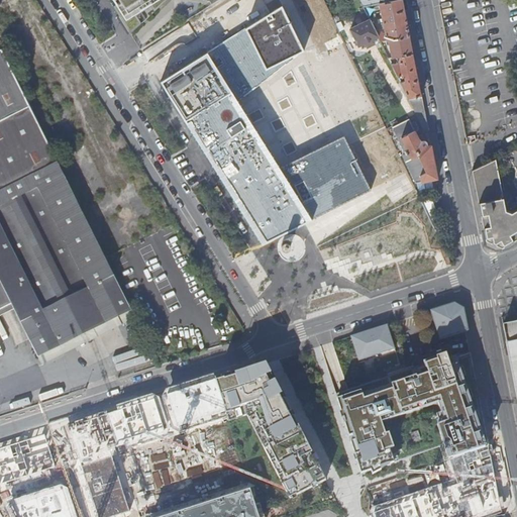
[(110,0),(130,32),(166,0),(110,0)]
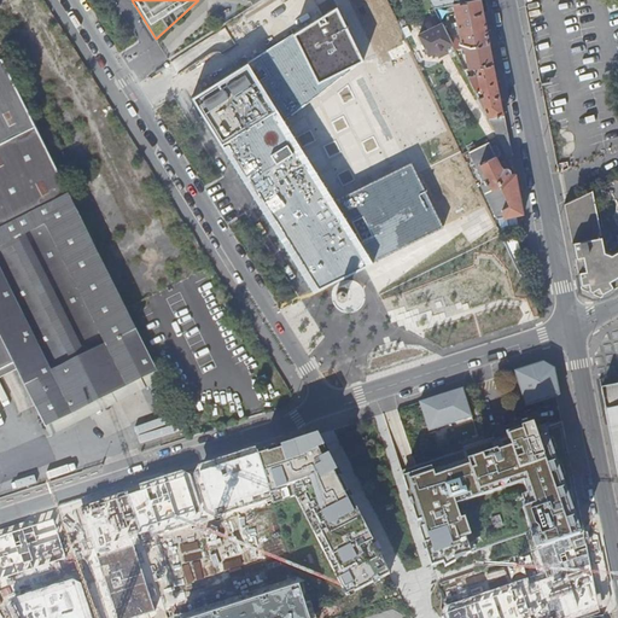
[(490,44),(481,0),(477,0),(435,9),(442,23),(448,21),(449,17),(447,12),(455,11),(458,28),(454,28),(455,35),(459,34),(462,50),(464,48),(490,44)]
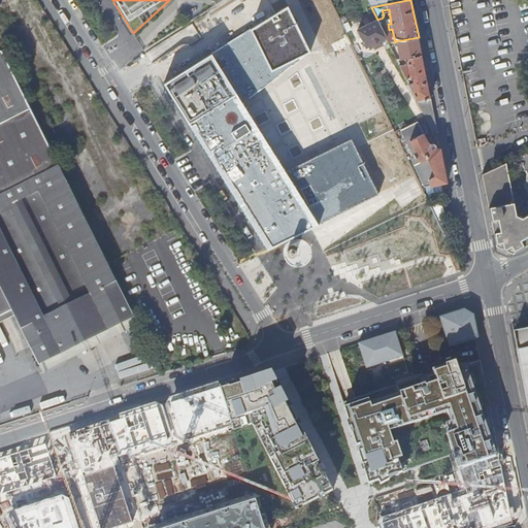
[(288,7),(164,81),(269,249),(338,213),(341,221),(383,200),(356,146),(291,178),(244,102),(311,52),(288,7)]
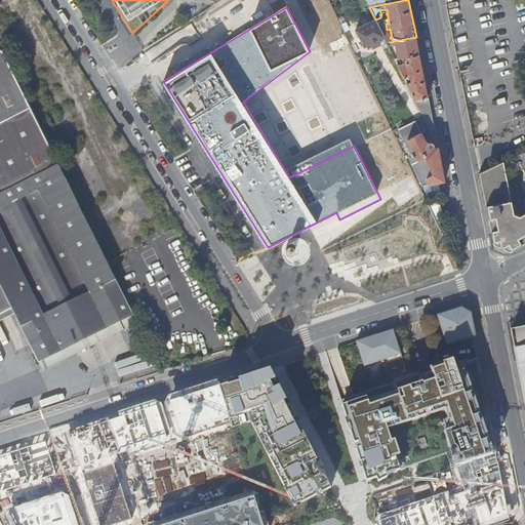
[(384,38),(375,21),(356,30),(364,47),(384,38)]
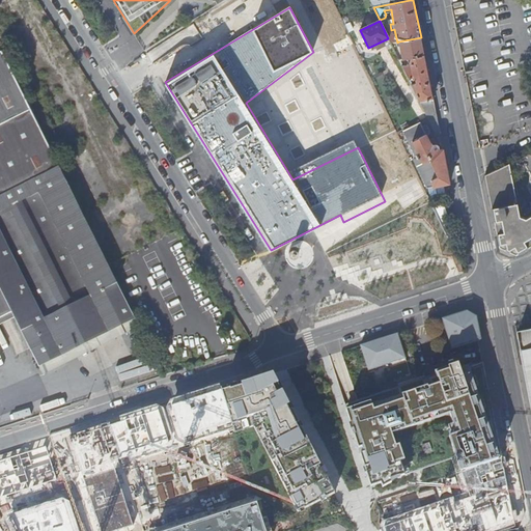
[(424,55),(421,37),(398,42),(402,59),(407,58),(424,55)]
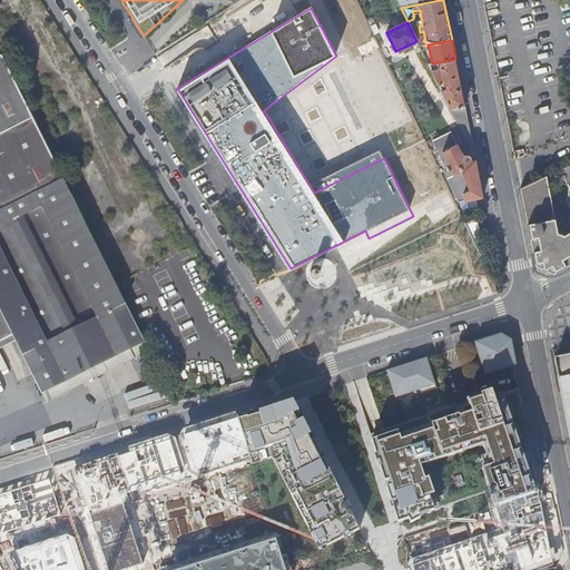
[(0,342),(13,336),(41,392),(47,390),(50,397),(69,389),(65,381),(144,342),(115,284),(61,176),(11,77),(17,74),(8,57),(2,60),(1,59),(0,59),(0,342)]
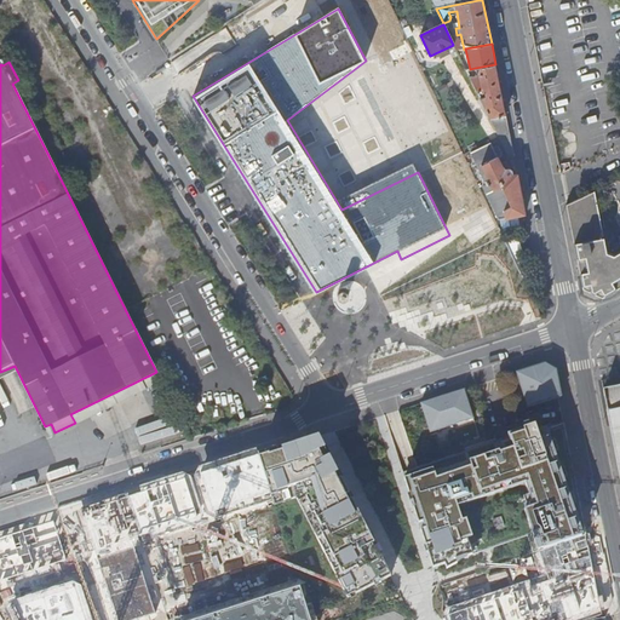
[(507,124),(495,64),(475,68),(476,74),(469,76),(477,95),(484,92),(486,96),(480,99),(498,138),(509,161),(506,124),(507,124)]
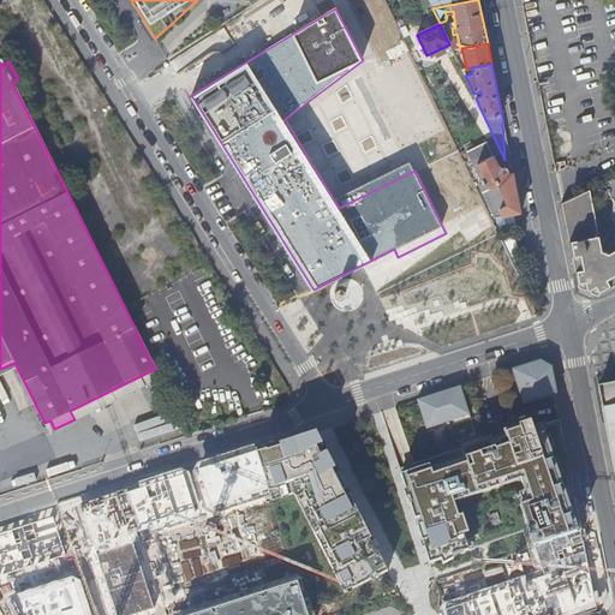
[(521,213),(514,179),(509,179),(508,174),(508,171),(507,169),(505,168),(503,167),(500,161),(496,163),(493,155),(496,153),(491,145),(488,147),(485,141),(463,153),(494,218),(521,213)]
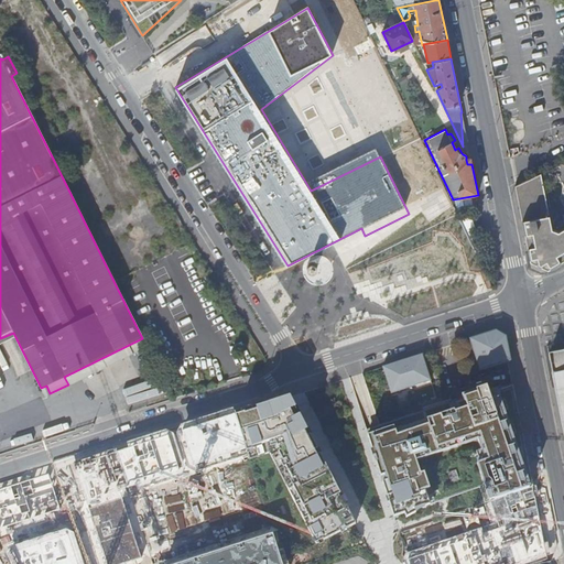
[(532,250),(539,264),(563,252),(563,227),(556,230),(551,218),(548,201),(546,197),(542,172),(518,184),(523,215),(529,227),(532,250)]
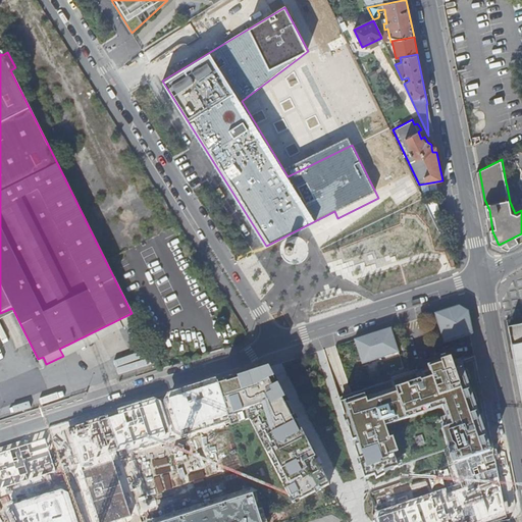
[(506,179),(521,176),(521,169),(520,170),(518,159),(504,161),(506,179)]
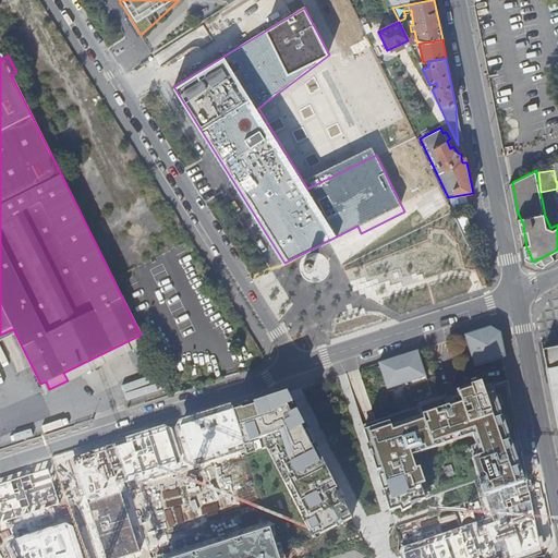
[(303,267),(304,268),(304,269),(305,269),(306,270),(307,270),(310,270),(312,270),(313,269),(313,267),(314,266),(314,264),(313,263),(313,262),(312,261),(310,261),(307,261),(305,262),(304,263),(303,264),(303,265),(303,267)]
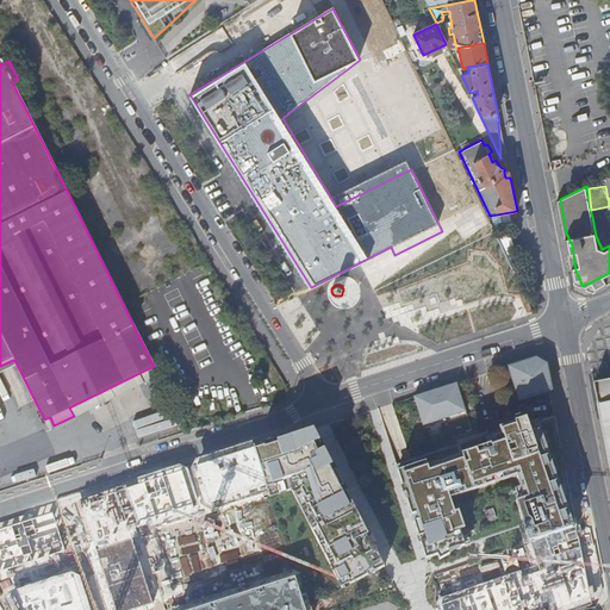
[(549,390),(553,388),(547,363),(536,358),(509,367),(520,399),(549,390)]
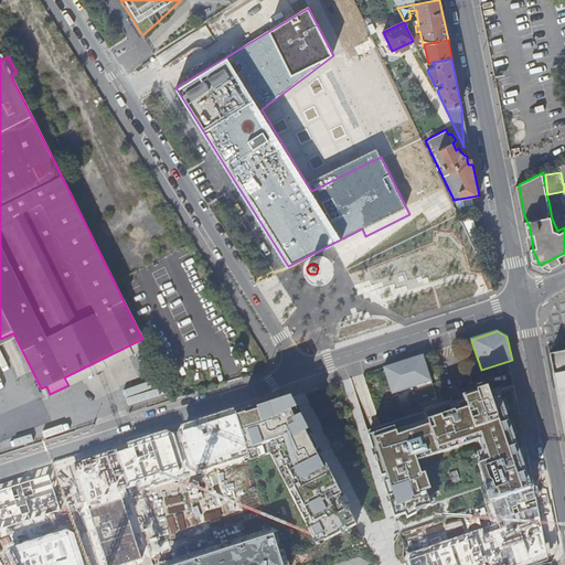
[(564,352),(550,356),(564,436),(564,352)]
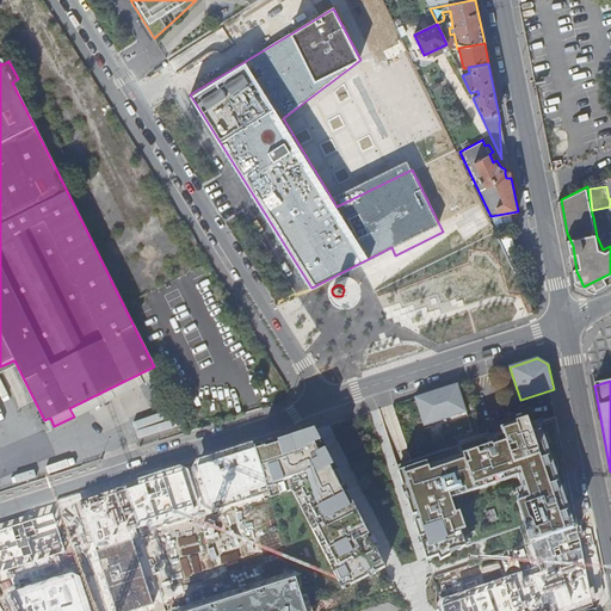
[(467,413),(457,384),(434,392),(414,397),(424,426),(467,413)]
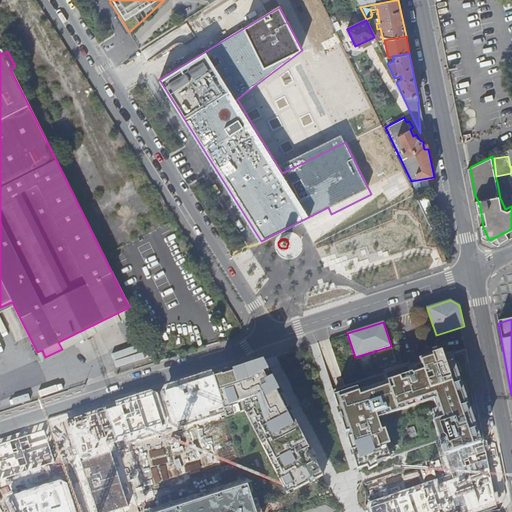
[(335,395),(333,395),(344,428),(356,469),(393,457),(436,444),(440,457),(483,442),(480,425),(473,387),(471,379),(465,350),(425,365),(411,370),(409,364),(399,366),(383,371),(384,373),(344,386),(345,388),(338,390),(334,392),(335,395)]
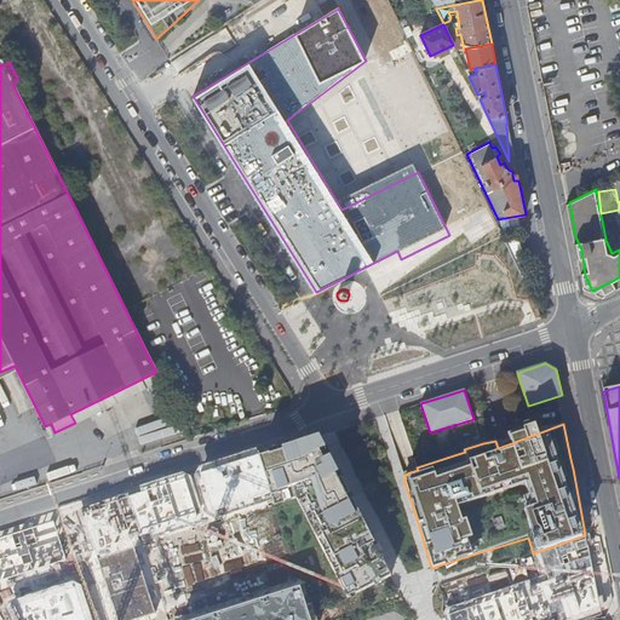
[(319,436),(246,459),(195,476),(206,516),(218,521),(262,506),(294,501),(349,598),(392,575),(319,436)]
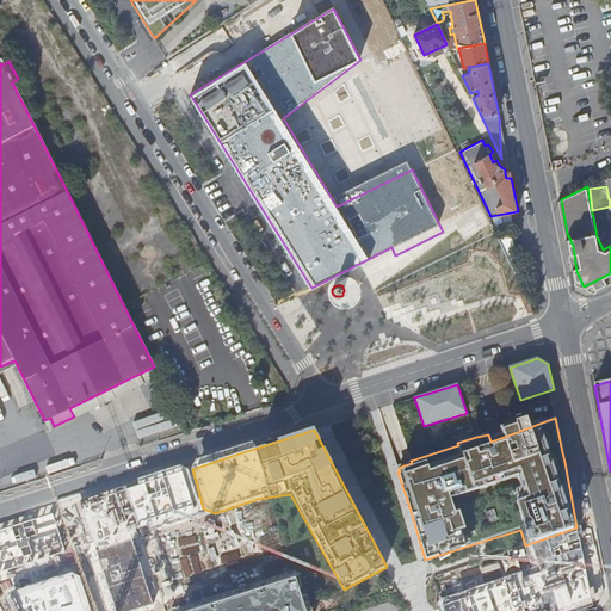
[(191,469),(172,475),(176,486),(193,480),(191,469)]
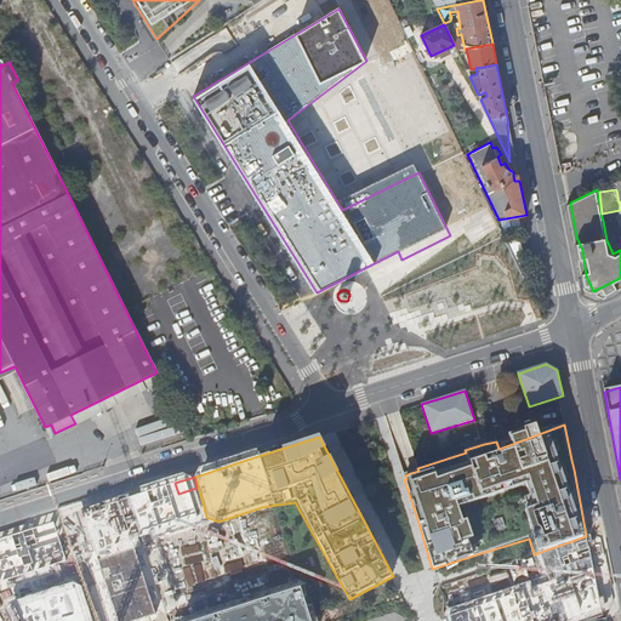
[(0,581),(64,560),(55,523),(0,541),(0,581)]
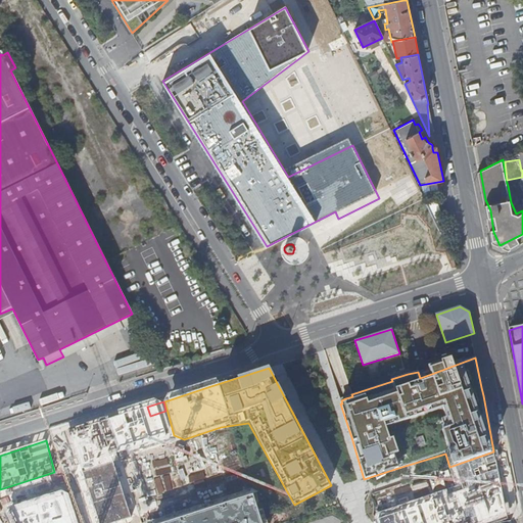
[(493,452),(449,467),(455,488),(378,514),(380,522),(493,522),(507,519),(493,452)]
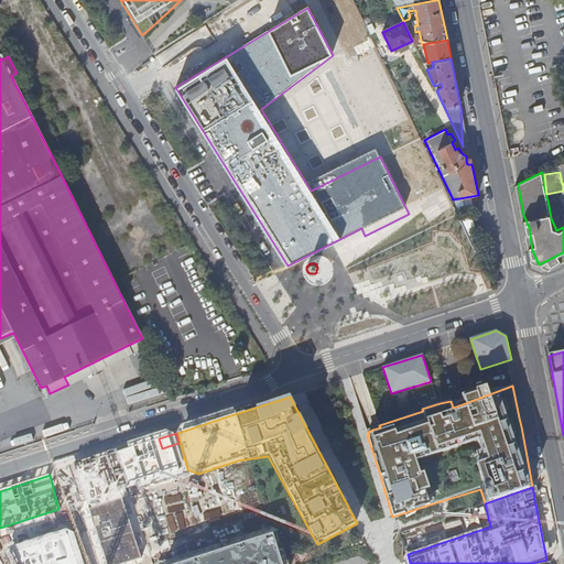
[(122,563),(141,557),(121,499),(89,510),(108,563),(122,563)]
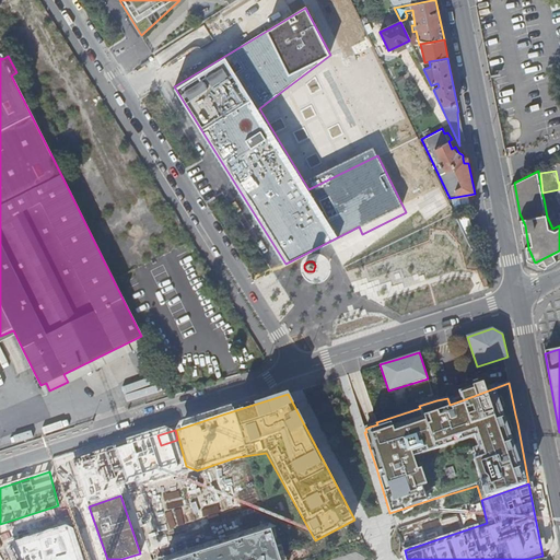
[(83,559),(74,529),(66,525),(7,544),(4,551),(9,559),(83,559)]
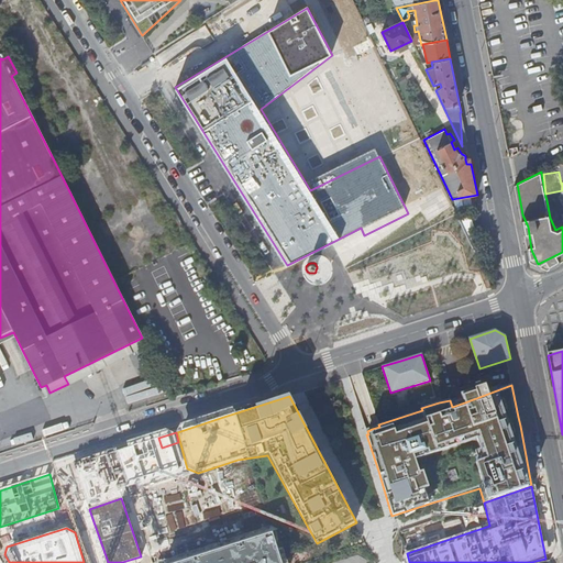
[(282,562),(272,532),(180,562),(282,562)]
